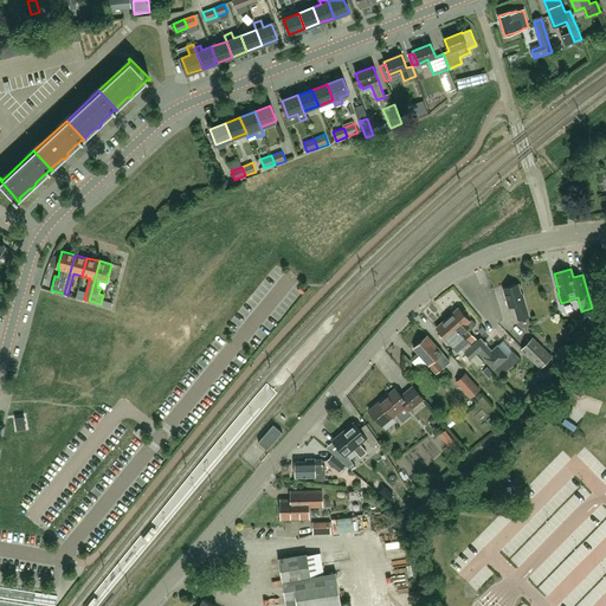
[(517,321),(529,317),(522,294),(521,294),(519,284),(503,288),(509,308),(514,307),(517,321)]
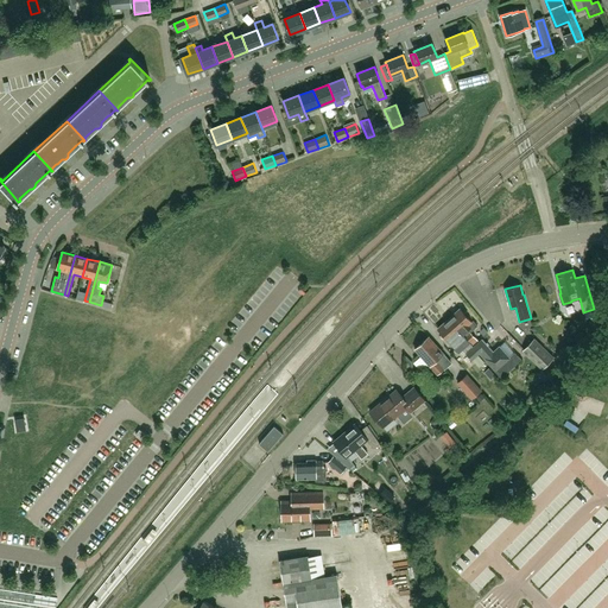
[(460,309),(449,320),(474,346),(479,342),(470,333),(477,325),(474,321),(472,322),(460,309)]
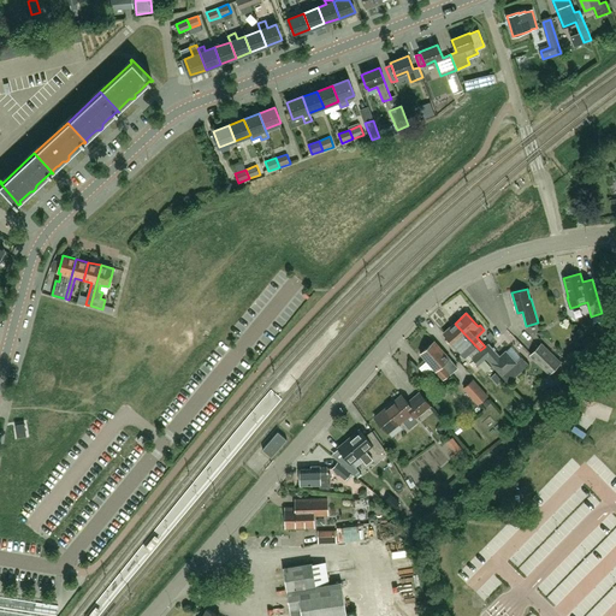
[(424,318),(416,320),(419,329),(427,326),(424,318)]
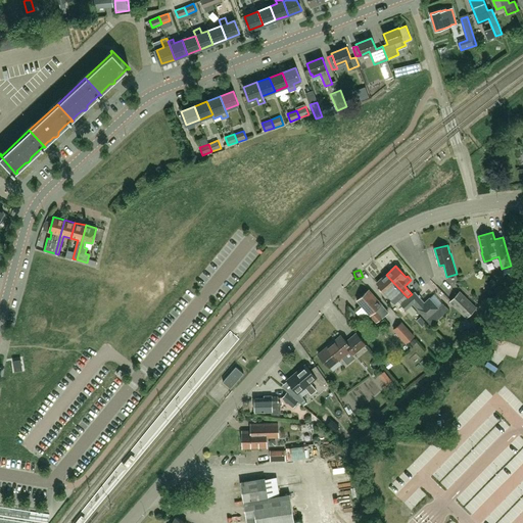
[(386,275),(377,283),(386,293),(395,303),(398,300),(401,303),(408,297),(386,275)]
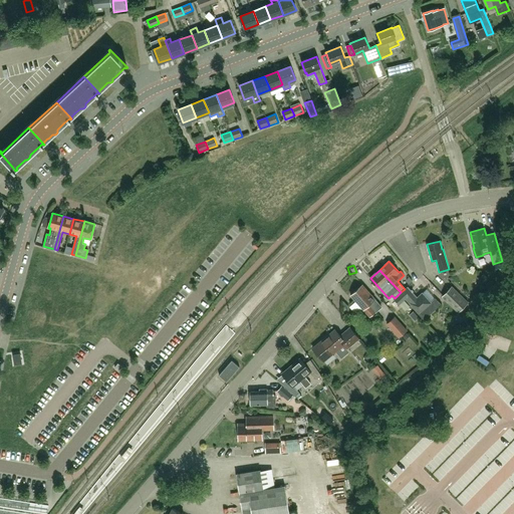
[(220,279),(223,284),(234,277),(230,272),(220,279)]
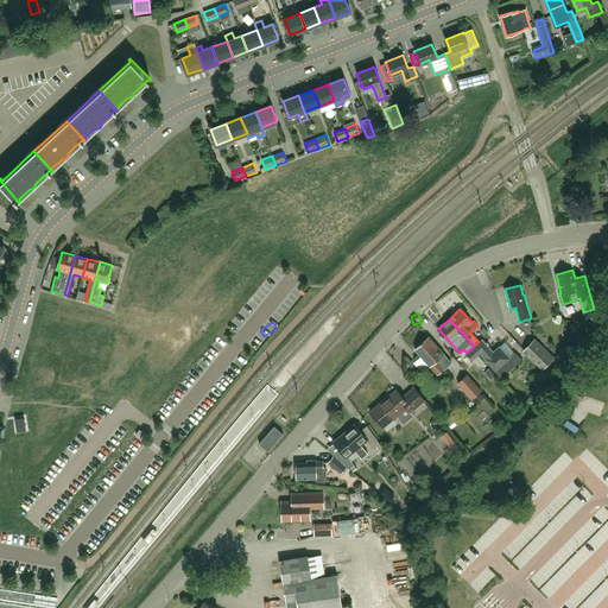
[(438,374),(451,363),(443,354),(444,353),(429,336),(416,349),(438,374)]
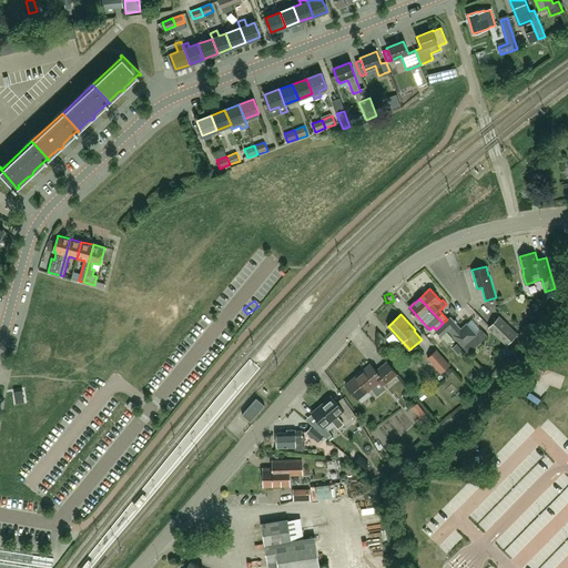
[(447,320),(443,323),(436,330),(442,335),(448,330),(468,353),(487,336),(482,330),(476,334),(466,323),(460,328),(450,316),(447,320)]
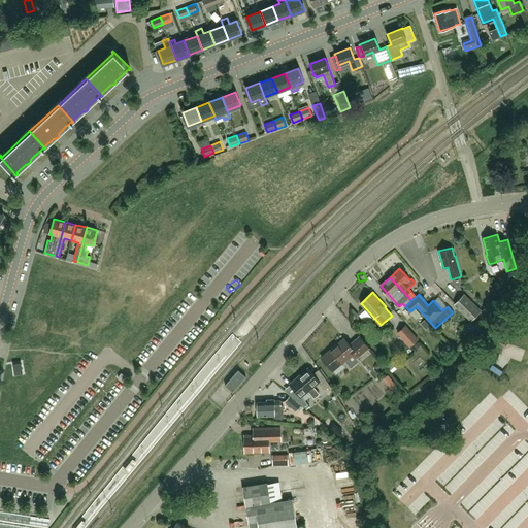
[(454,304),(471,321),(481,310),(464,294),(454,304)]
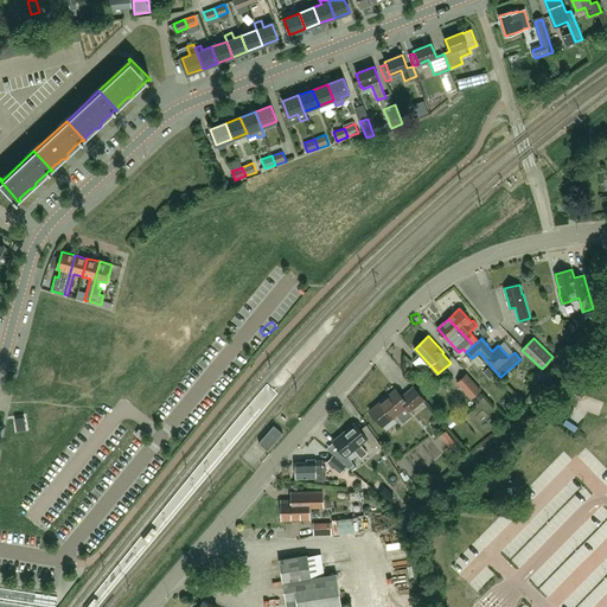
[(472,398),(480,390),(466,375),(457,382),(472,398)]
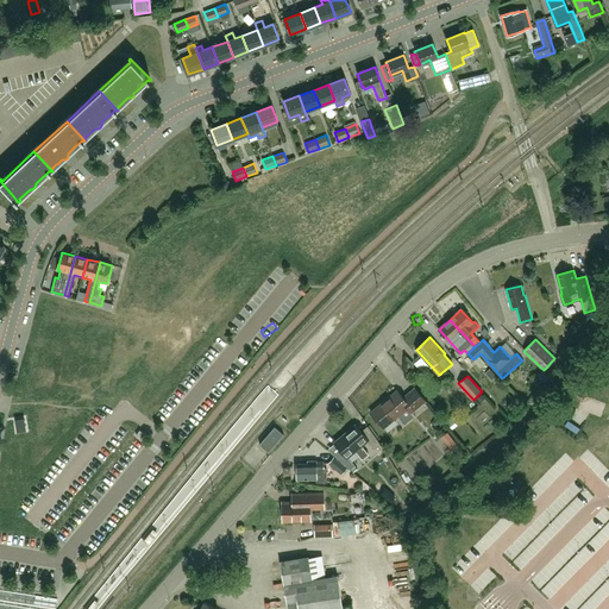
[(412,413),(426,401),(415,388),(403,397),(397,390),(371,413),(383,427),(408,407),(412,413)]
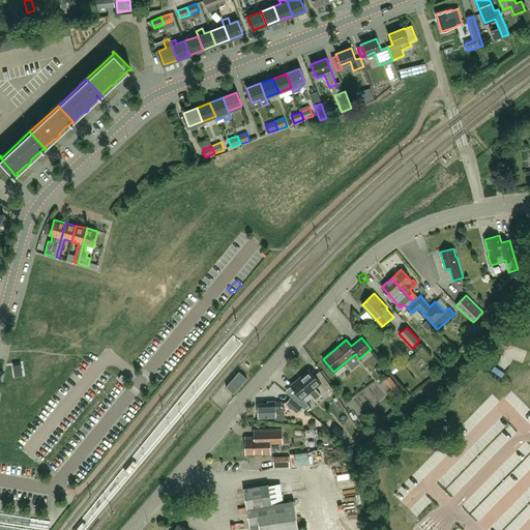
[(16,376),(23,374),(21,364),(13,365),(16,376)]
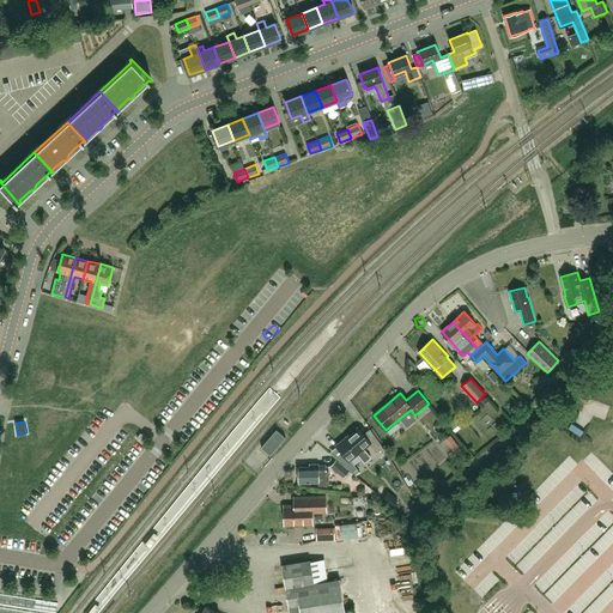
[(337,445),(346,456),(341,461),(353,472),(357,468),(350,459),(357,454),(364,462),(370,457),(363,448),(370,442),(377,451),(383,447),(370,429),(364,434),(358,428),(349,435),(349,436),(337,445)]
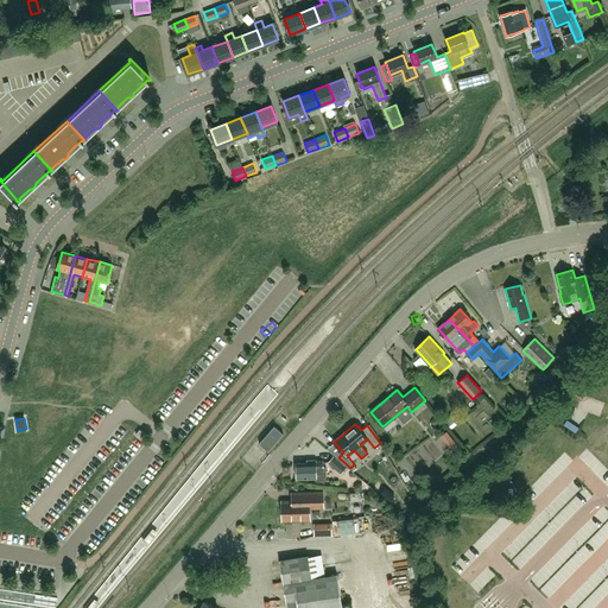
[(284,434),(276,428),(274,426),(259,443),(260,445),(268,451),(284,434)]
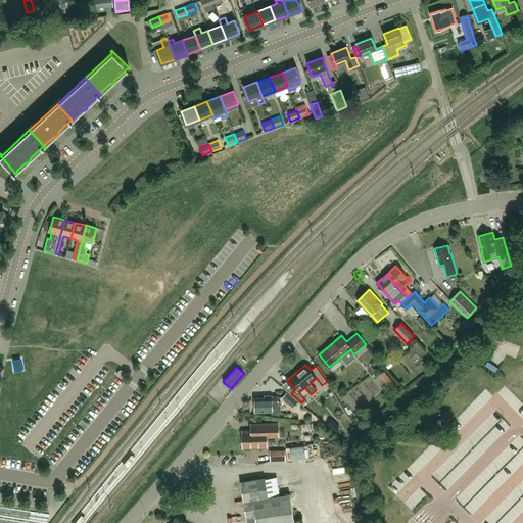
[(387,384),(391,381),(384,371),(380,375),(387,384)]
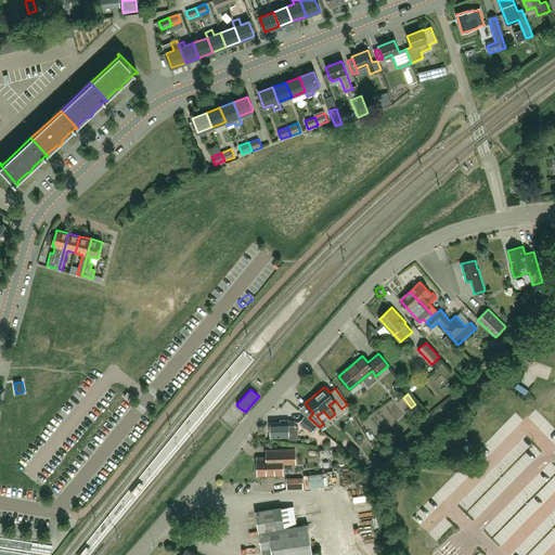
[(56,420),(64,426),(72,414),(64,409),(56,420)]
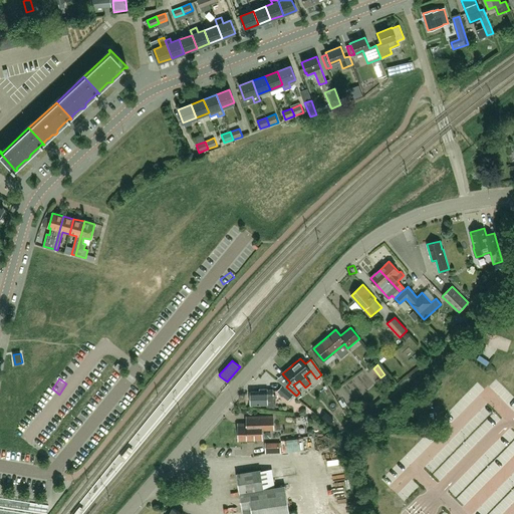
[(284,388),(279,393),(288,401),(293,396),(284,388)]
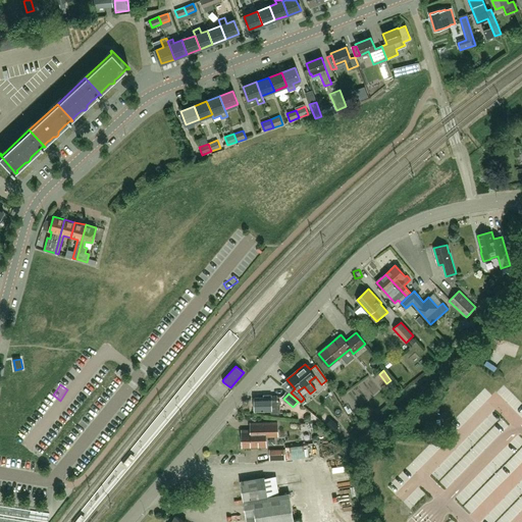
[(255,411),(271,410),(271,412),(280,412),(279,401),(277,401),(277,396),(271,396),(271,395),(264,395),(264,397),(254,398),(255,411)]
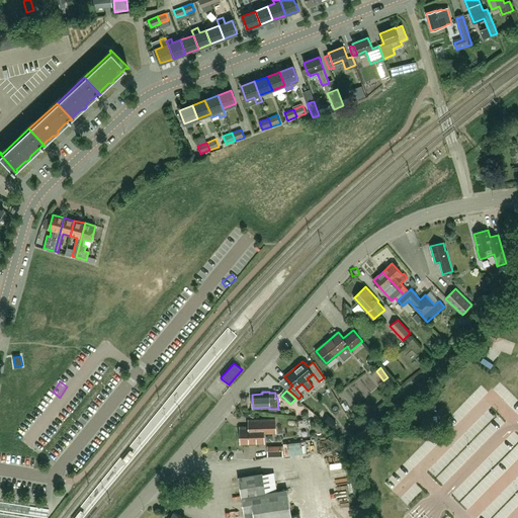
[(202,403),(208,409),(218,401),(211,395),(202,403)]
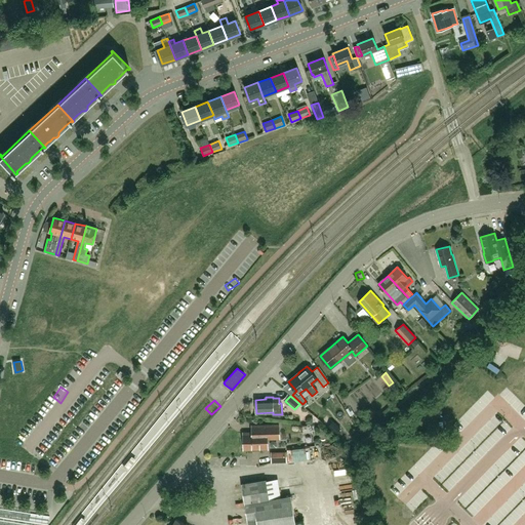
[(254,411),(253,402),(244,404),(245,412),(254,411)]
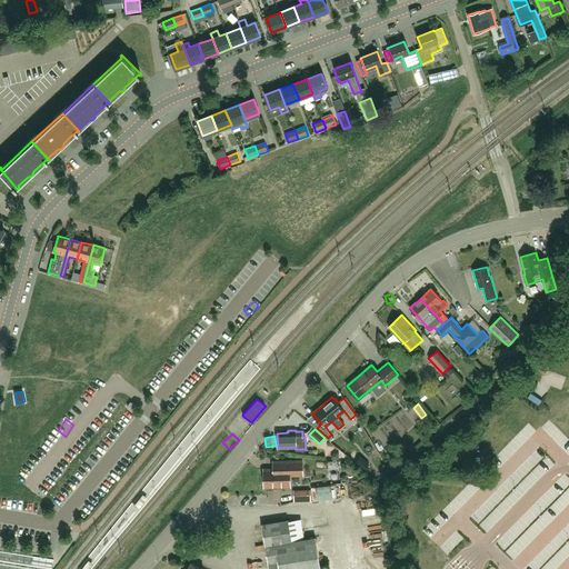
[(360,456),(355,462),(363,470),(369,463),(360,456)]
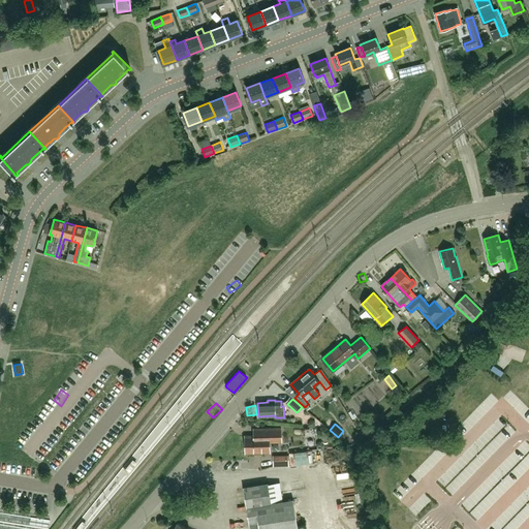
[(254,429),(254,436),(245,436),(246,453),(270,452),(270,442),(281,441),(281,428),(254,429)]
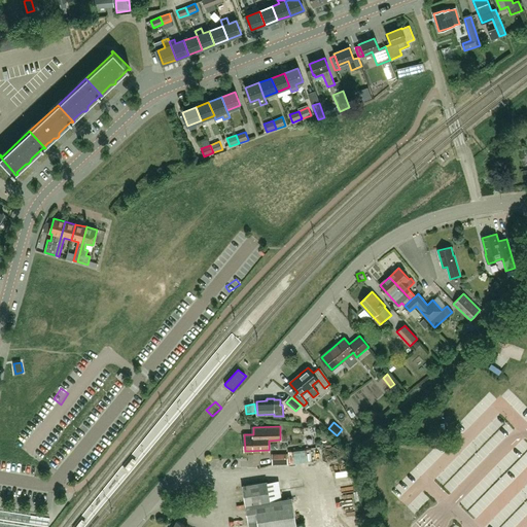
[(292,460),(311,459),(310,450),(292,451),(292,460)]
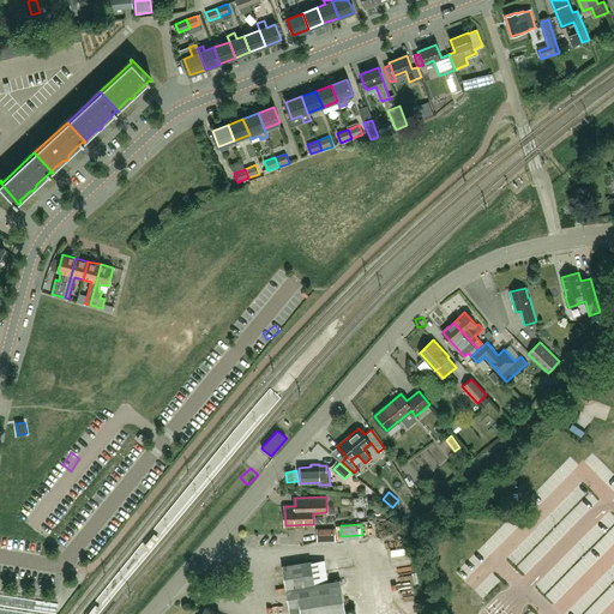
[(318,528),(318,541),(337,540),(336,527),(318,528)]
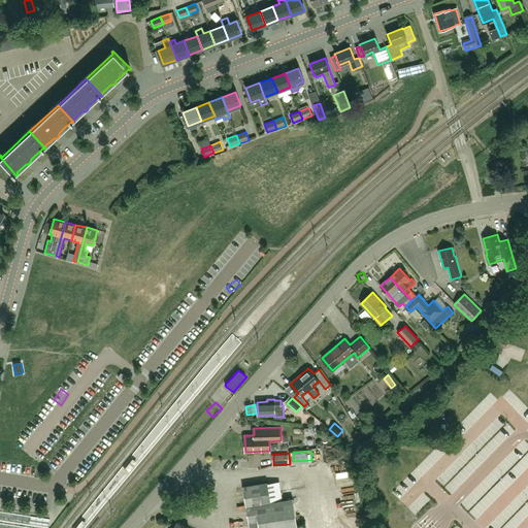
[(249,527),(297,527),(293,499),(276,501),(274,490),(269,491),(267,483),(243,487),(249,527)]
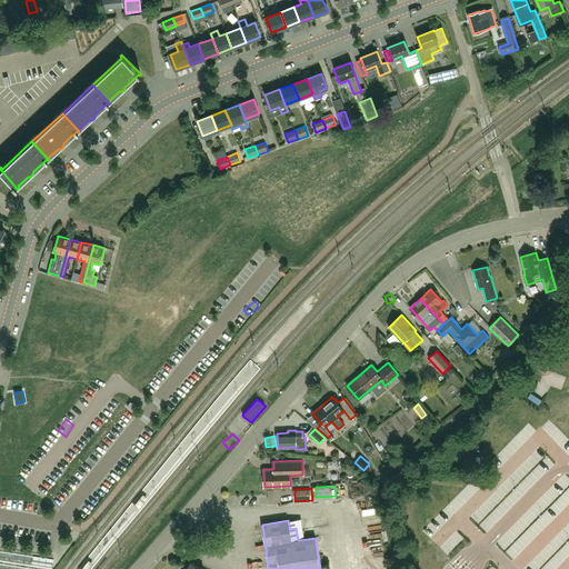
[(19,561),(52,567),(53,559),(20,553),(19,561)]
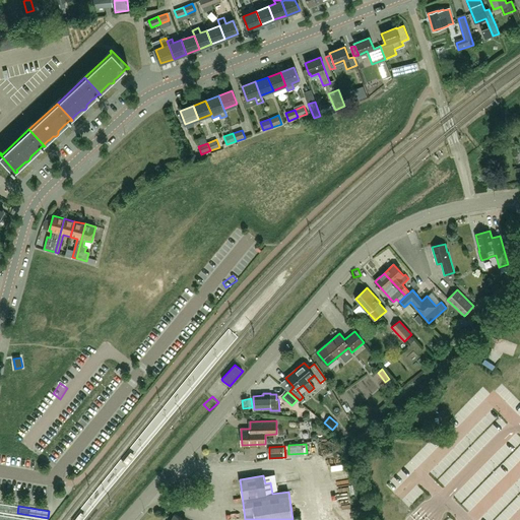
[(229,519),(242,517),(241,511),(228,514),(229,519)]
